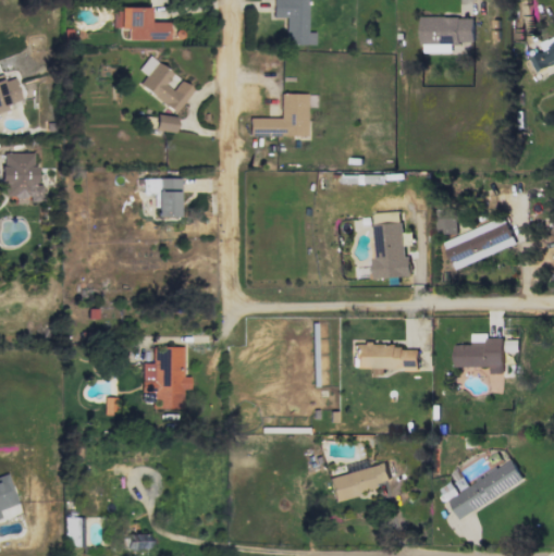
[(308,33),(308,0),(274,0),(274,20),(287,20),(286,46),(317,46),(317,33),(308,33)]
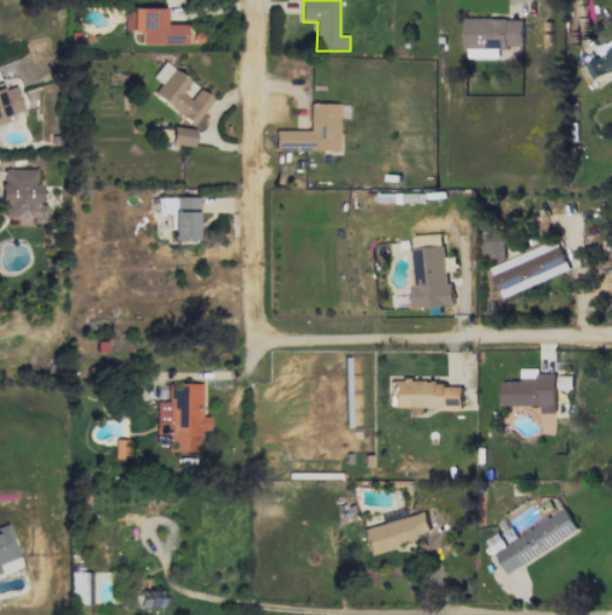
[(125,31),(142,31),(142,46),(189,45),(189,25),(168,25),(167,10),(125,10),(125,31)]
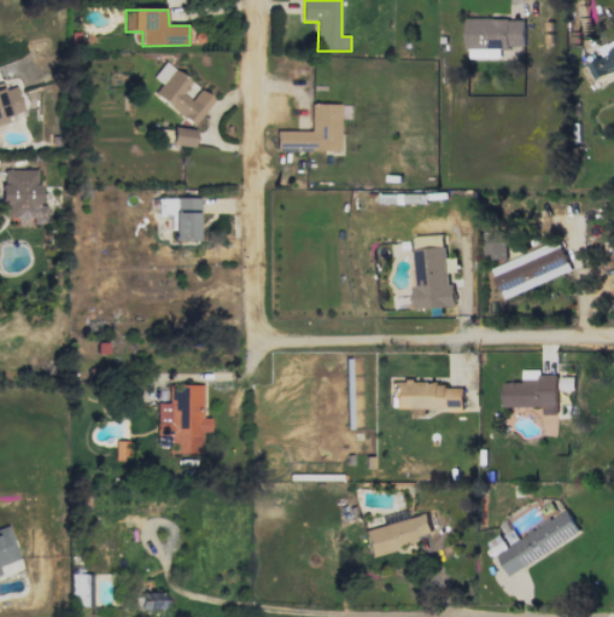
[(528,19),(469,19),(468,56),(503,56),(503,48),(527,48),(528,19)]
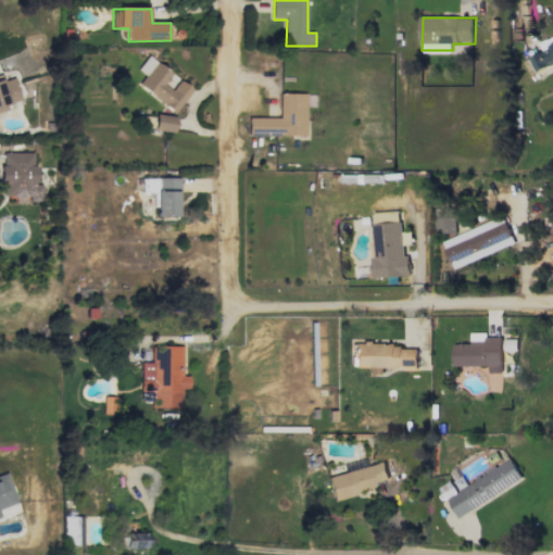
[(174,74),(149,57),(139,71),(147,76),(139,87),(177,114),(195,90),(181,80),(174,91),(166,85),(174,74)]
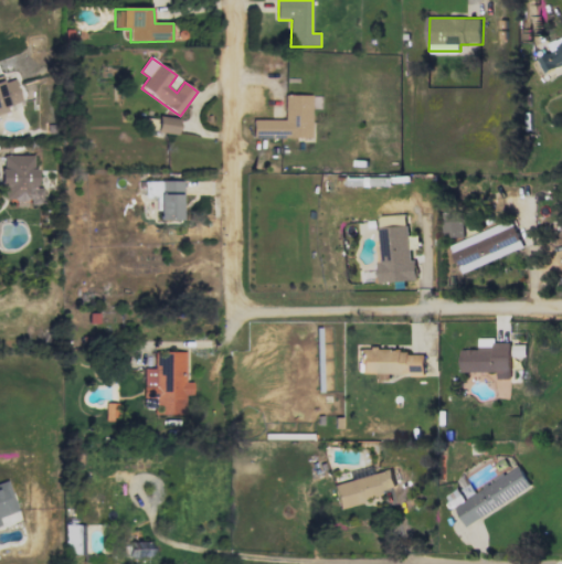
[(0,113),(10,110),(9,107),(23,102),(17,78),(0,83),(0,113)]
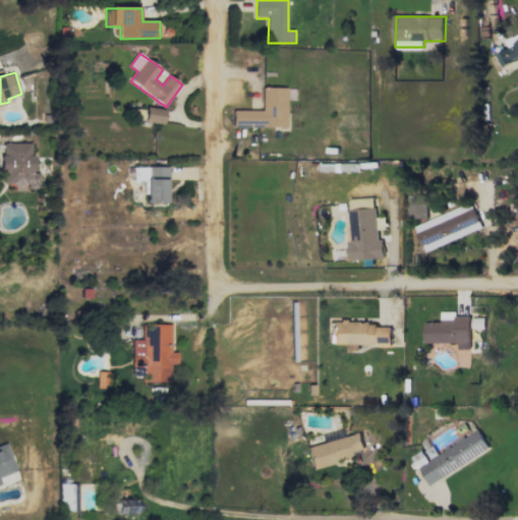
[(234,111),(234,128),(288,128),(289,89),(264,88),(264,111),(234,111)]
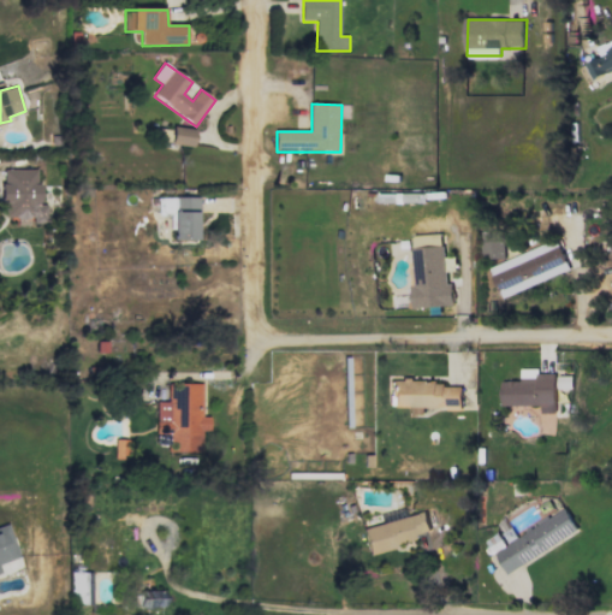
[(196,130),(173,126),(171,145),(194,148),(196,130)]
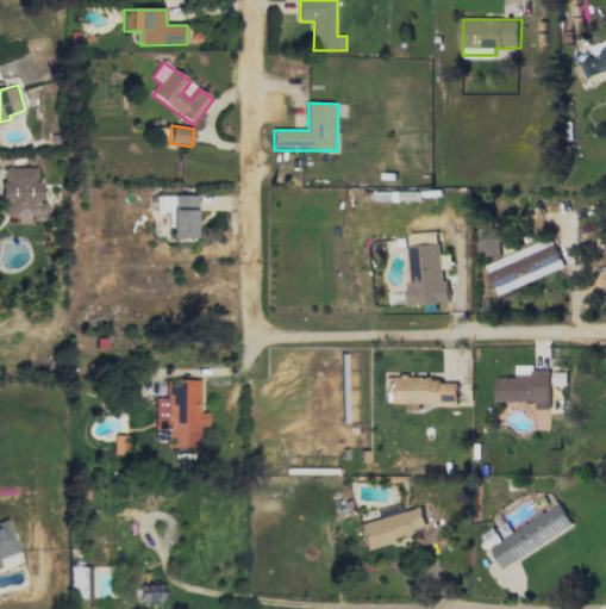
[(41,169),(4,168),(4,218),(32,218),(32,222),(48,222),(48,203),(41,203),(41,169)]
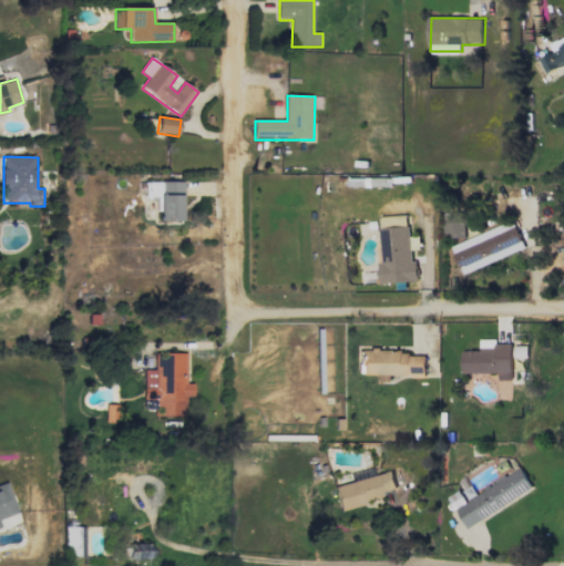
[(184,182),(147,183),(147,198),(161,198),(161,222),(185,220),(184,182)]
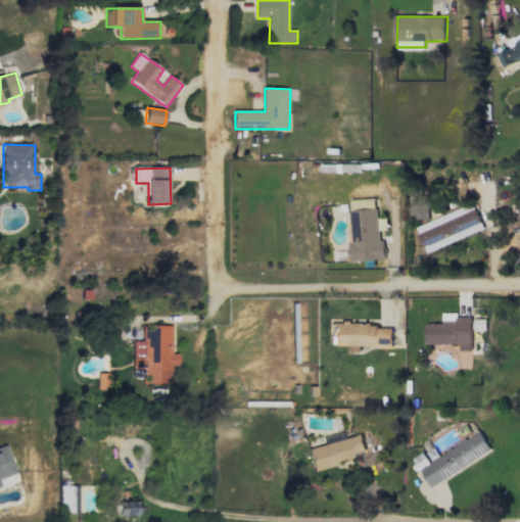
[(412,197),(412,221),(430,221),(430,197),(412,197)]
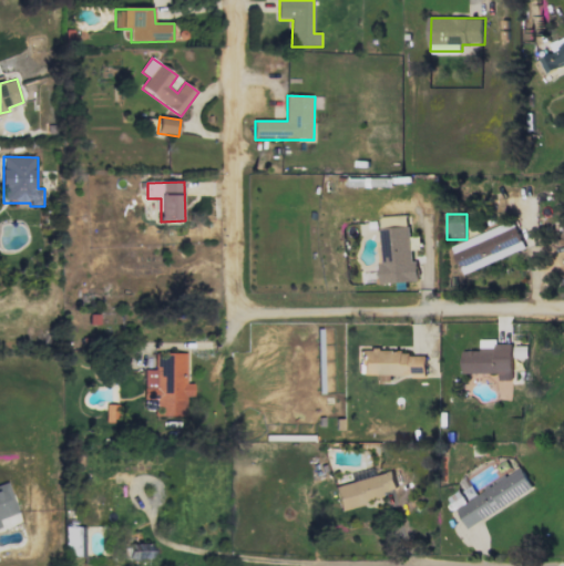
[(385,228),(410,227),(410,216),(385,217),(385,228)]
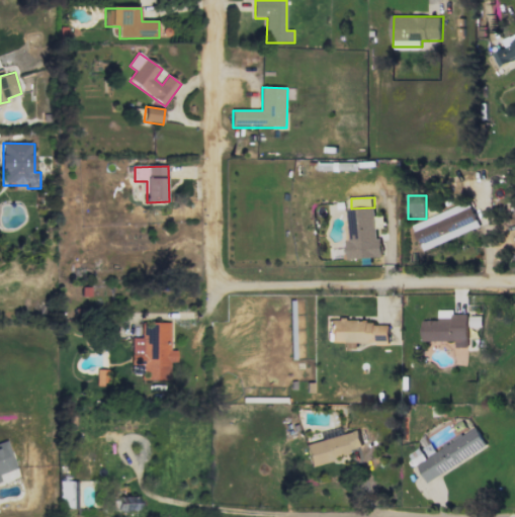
[(425,251),(483,228),(471,201),(414,226),(425,251)]
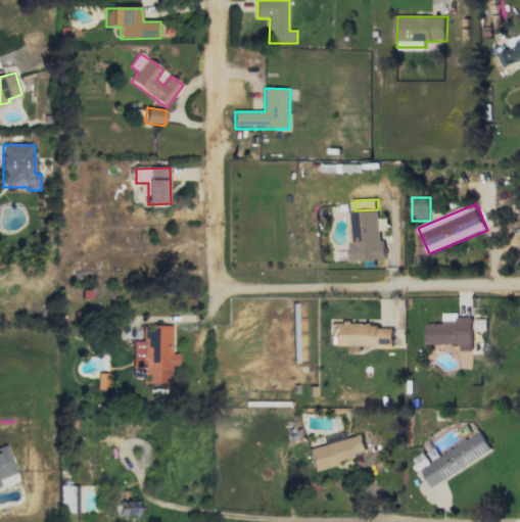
[(387,261),(386,240),(381,240),(380,210),(355,211),(356,243),(352,243),(353,262),(387,261)]
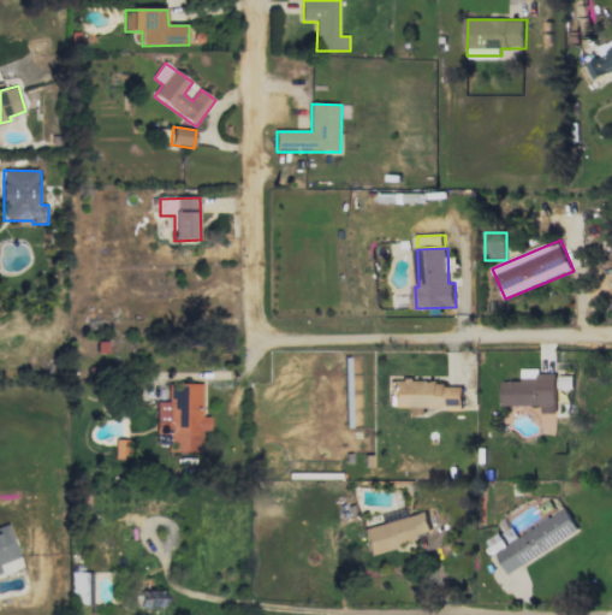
[(560,413),(559,374),(542,374),(542,370),(523,370),(524,382),(504,383),(505,407),(545,407),(545,414),(560,413)]
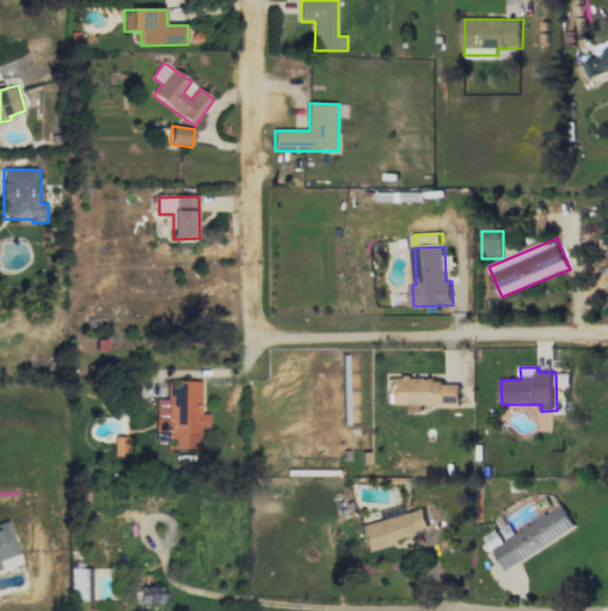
[(461,407),(461,380),(393,379),(393,405),(410,405),(409,414),(424,414),(424,405),(461,407)]
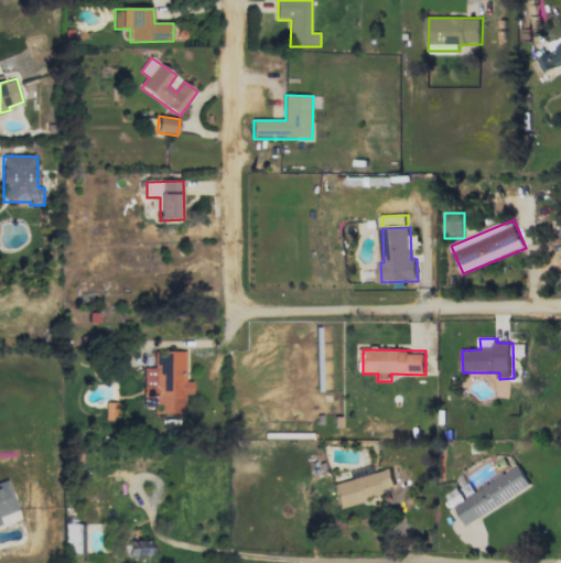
[(187,353),(157,352),(157,369),(146,368),(144,408),(155,408),(155,414),(186,414),(187,396),(194,396),(194,382),(187,382),(187,353)]
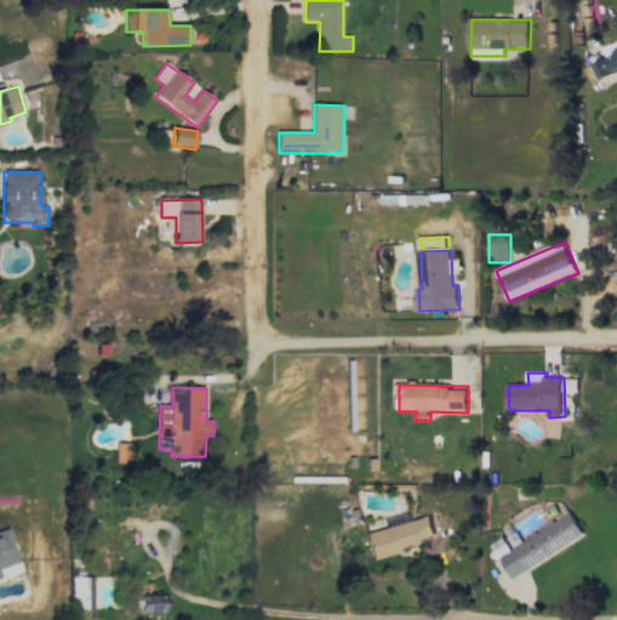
[(561,417),(553,417),(553,430),(548,430),(548,438),(561,438),(561,417)]
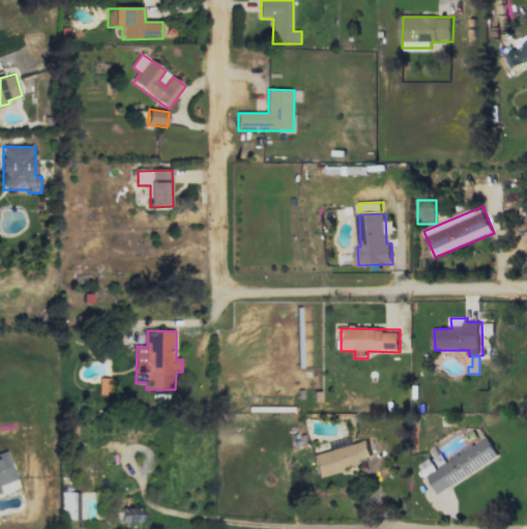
[(100,395),(112,395),(112,379),(100,379),(100,395)]
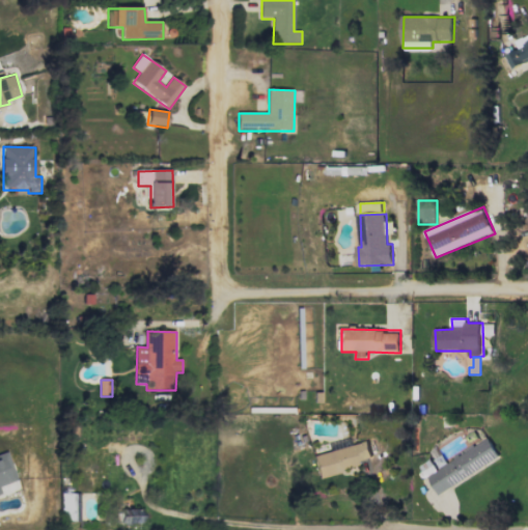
[(501,457),(490,438),(427,476),(440,496),(501,457)]
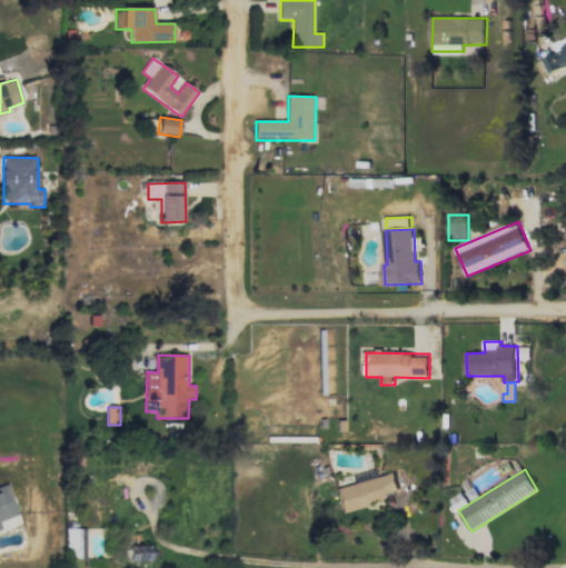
[(343,514),(386,501),(384,495),(400,490),(396,474),(337,489),(343,514)]
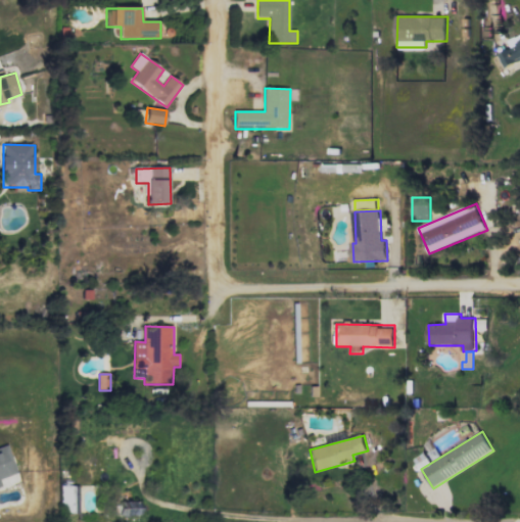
[(0,479),(18,474),(9,445),(0,447),(0,487),(2,487),(0,480),(0,479)]
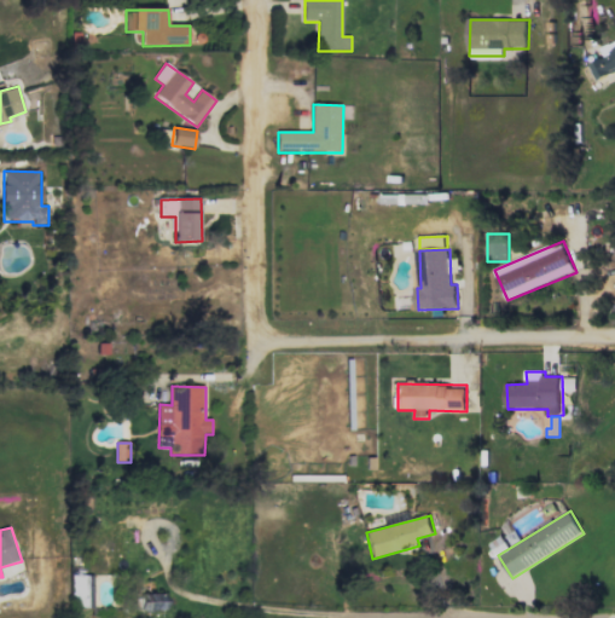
[(73,607),(94,608),(96,576),(74,576),(73,607)]
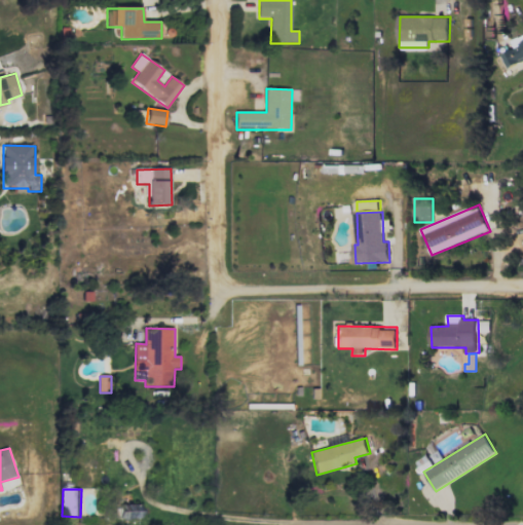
[(121,504),(121,519),(142,519),(142,505),(121,504)]
